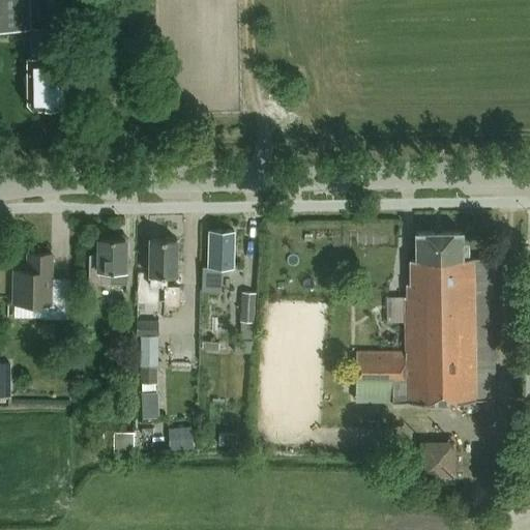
[(0,0),(0,28),(31,28),(29,0),(0,0)]
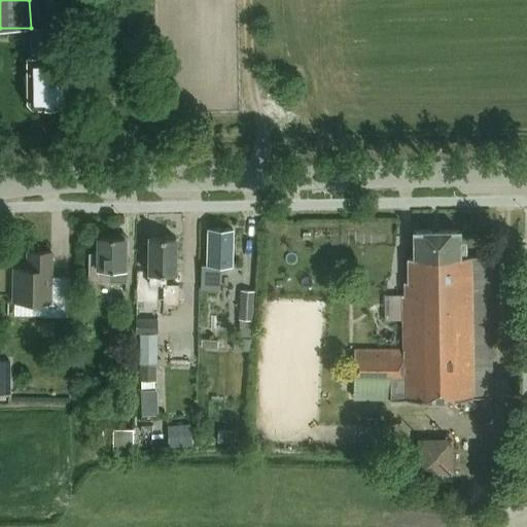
[(65,107),(70,102),(69,58),(58,58),(58,53),(51,53),(51,28),(31,28),(32,58),(27,58),(28,102),(33,107),(65,107)]
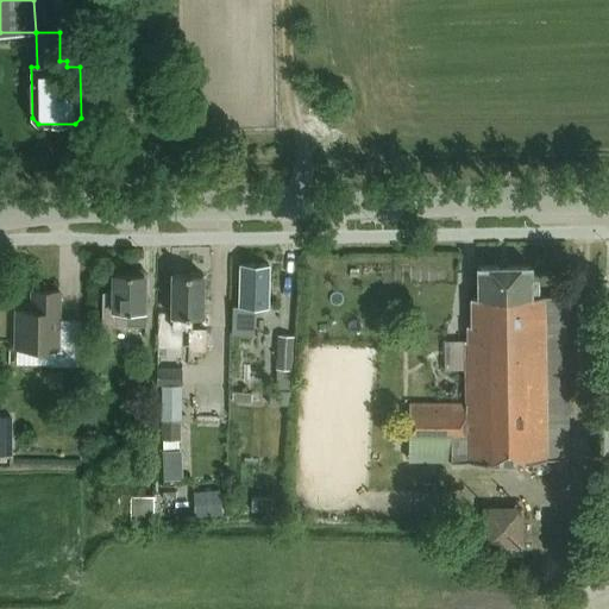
[(268,307),(269,264),(242,263),(240,306),(233,306),(232,333),(255,333),(255,307),(268,307)]
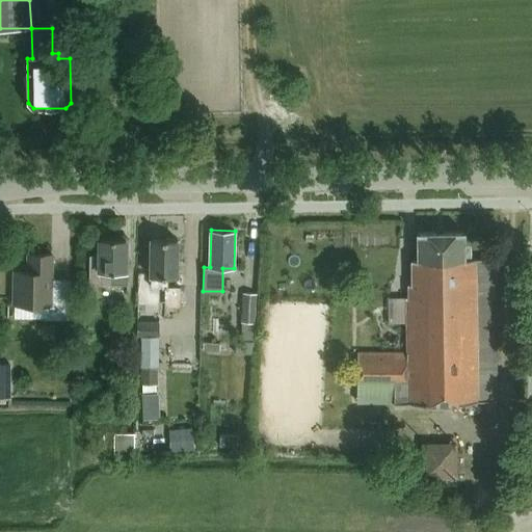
[(464,260),(463,232),(418,233),(418,260),(411,260),(413,285),(408,285),(408,297),(406,297),(407,352),(357,352),(357,402),(394,402),(394,403),(479,401),(477,260),(464,260)]
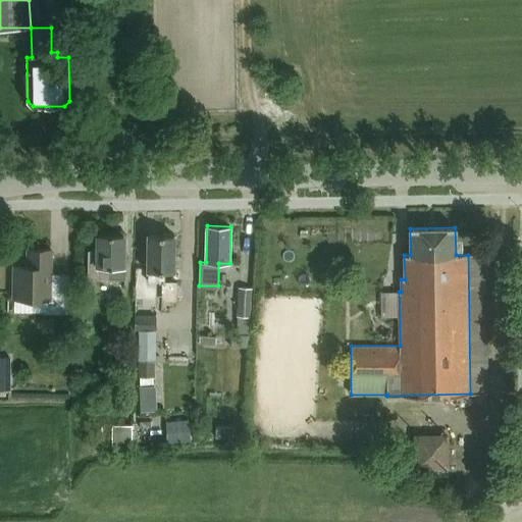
[(174,270),(174,233),(148,235),(148,271),(149,271),(149,281),(162,281),(162,302),(177,302),(177,281),(176,281),(174,270)]
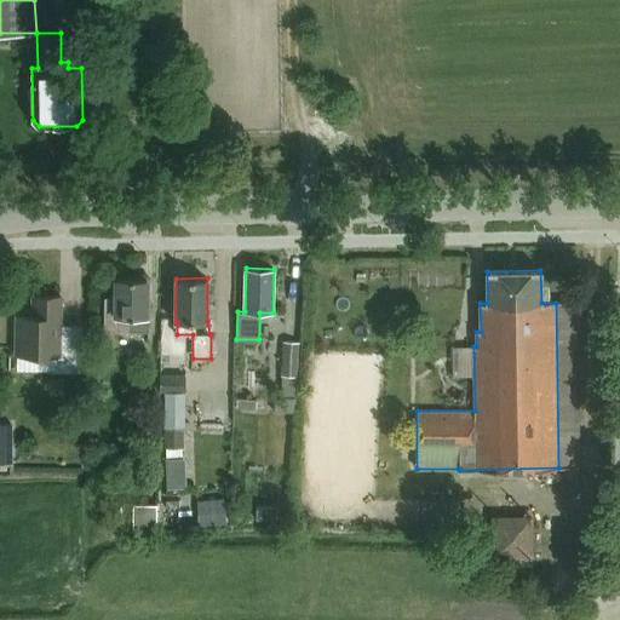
[(105,331),(149,331),(149,316),(147,316),(147,279),(116,279),(116,298),(105,298),(105,331)]
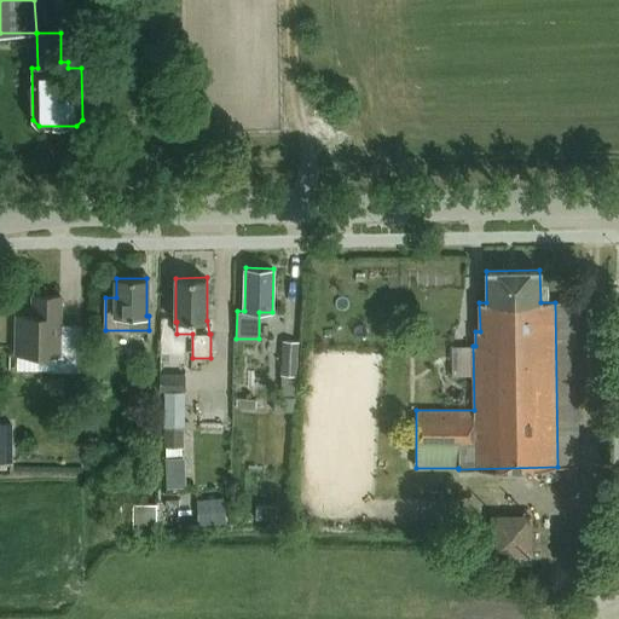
[(61,324),(61,296),(33,295),(33,316),(17,316),(16,354),(52,354),(52,371),(82,371),(82,325),(61,324)]
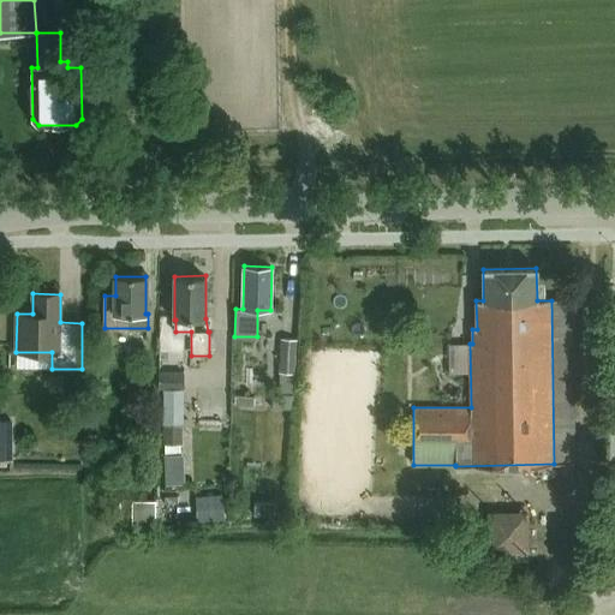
[(293,408),(297,340),(281,339),(279,374),(281,374),(279,394),(273,394),(272,407),(293,408)]
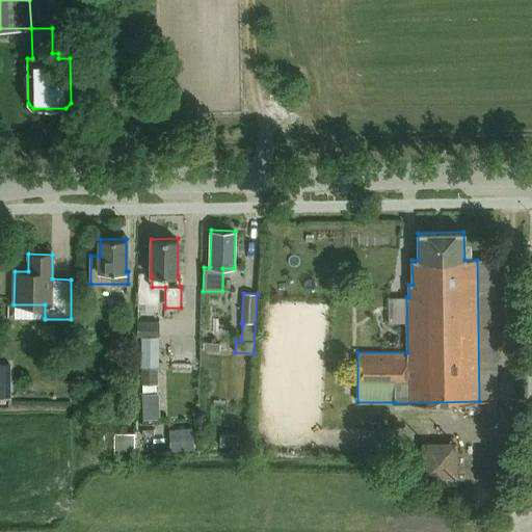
[(136,321),(136,337),(141,337),(140,368),(141,368),(141,383),(158,384),(158,368),(159,368),(160,321),(136,321)]
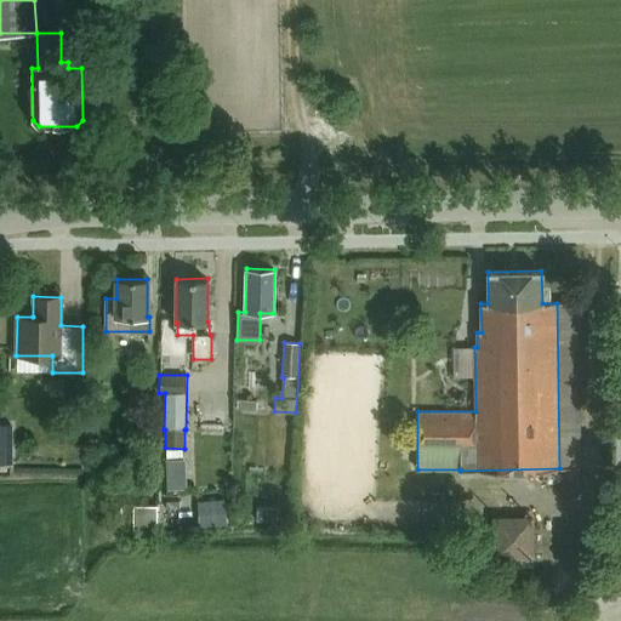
[(239,399),(238,409),(256,410),(257,402),(239,399)]
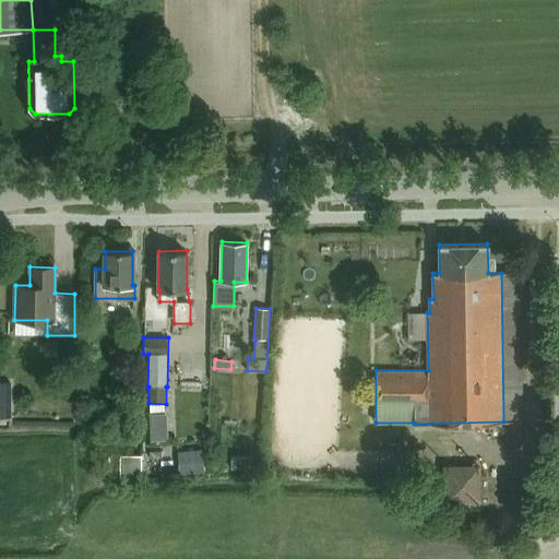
[(0,416),(11,417),(11,382),(0,381),(0,416)]
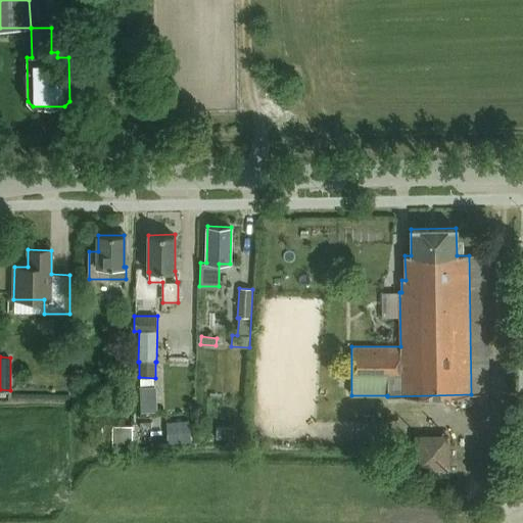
[(132,448),(132,426),(113,426),(113,448),(132,448)]
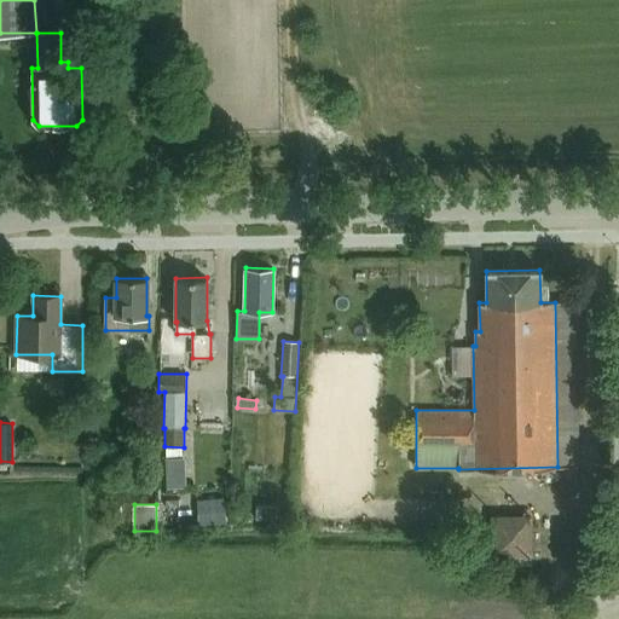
[(279,520),(279,505),(256,505),(256,520),(279,520)]
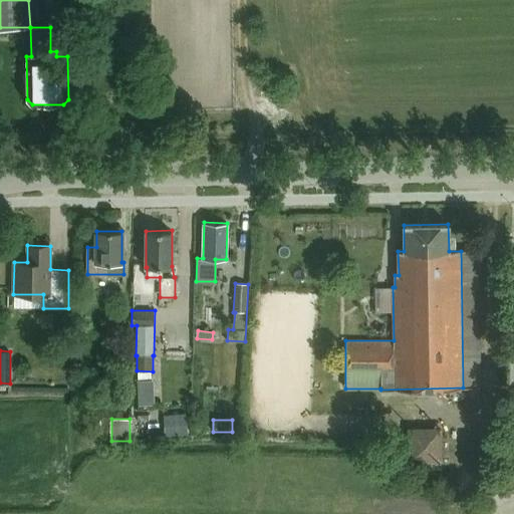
[(447,460),(445,425),(408,427),(410,462),(447,460)]
